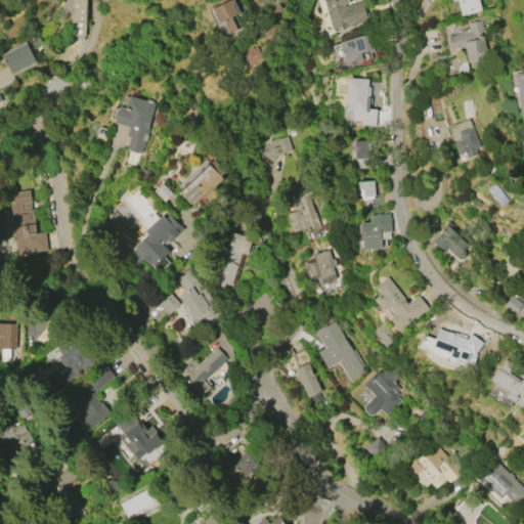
[(85,0),(84,38),(70,37),(71,13),(59,6),(66,0),(85,0)]
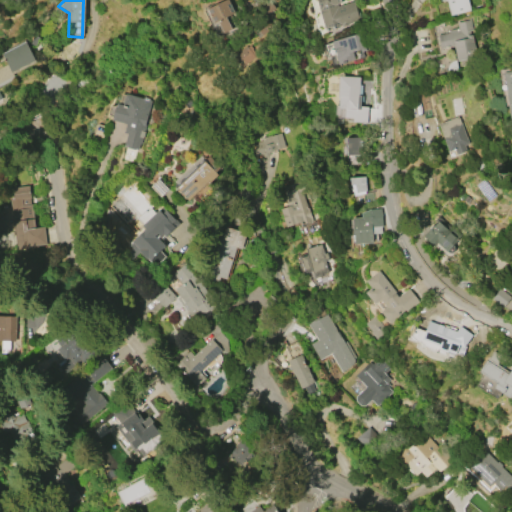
[(224,0),(227,0),(240,26),(222,34),(217,23),(213,24),(206,9),(224,0)]
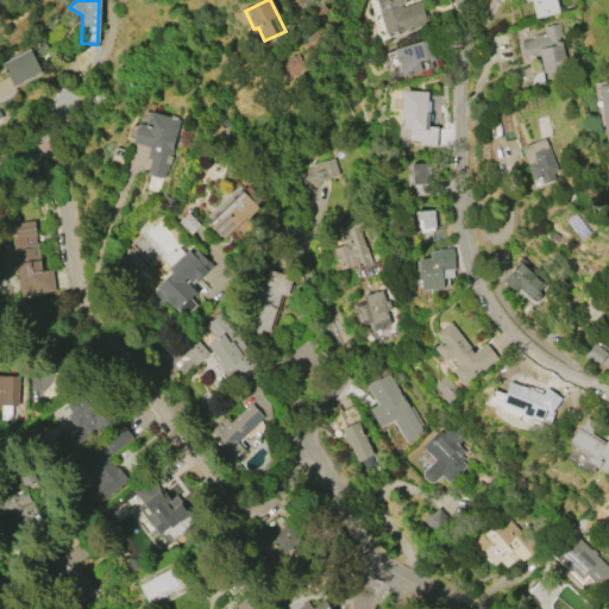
[(385,36),(374,0),(403,0),(405,2),(399,4),(400,7),(419,1),(426,24),(385,36)]
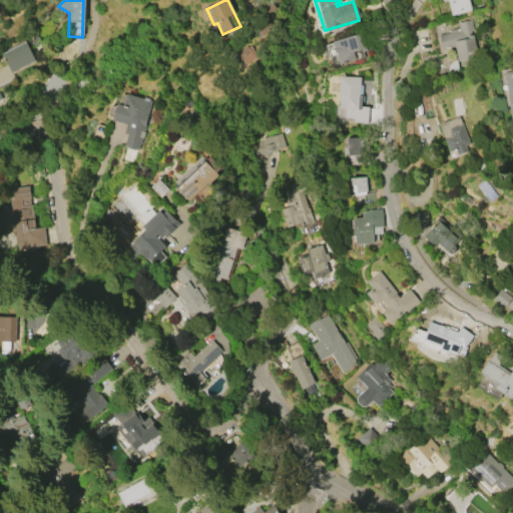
[(467,0),(470,10),(450,15),(446,0),(467,0)]
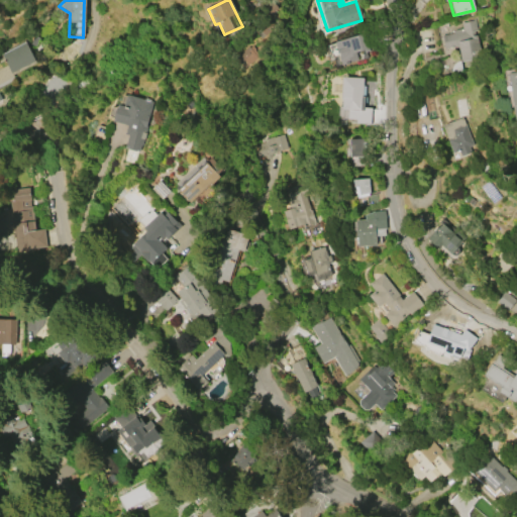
[(460,22),(476,19),(484,57),(460,62),(457,47),(443,50),(440,35),(452,32),(453,30),(462,28),(460,22)]
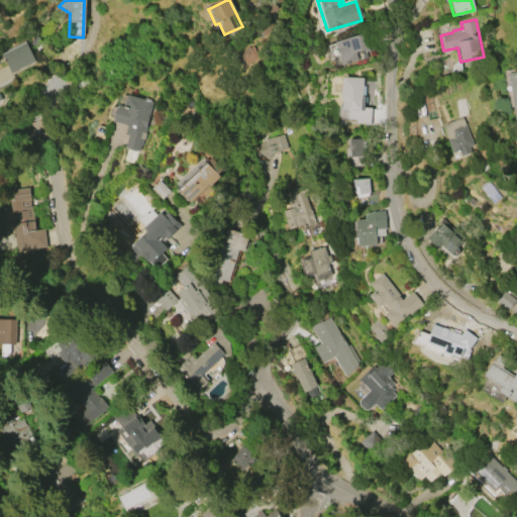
[(340,64),(334,41),(365,33),(371,56),(340,64)]
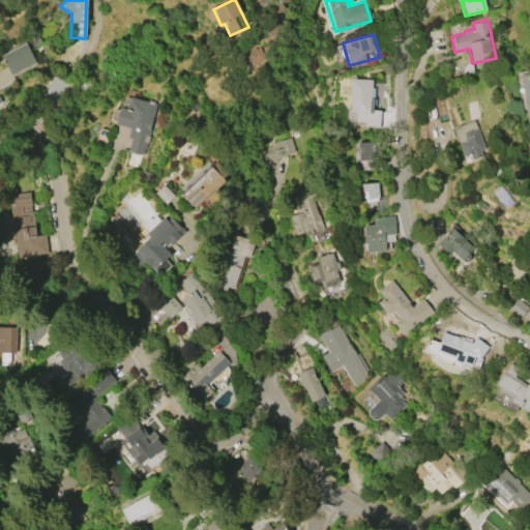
[(2,56),(26,43),(37,64),(12,77),(13,79),(0,85),(0,69),(7,66),(2,56)]
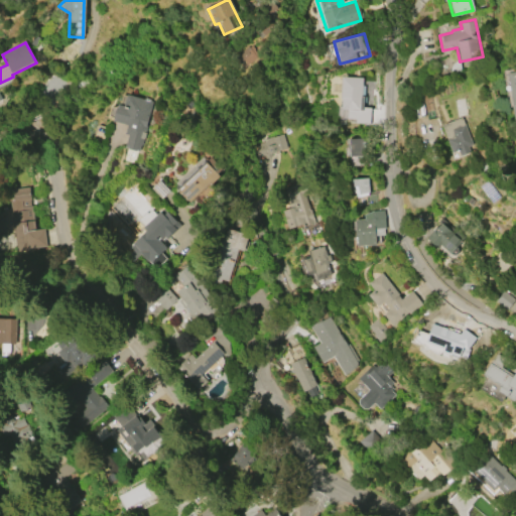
[(262,58),(245,71),(234,56),(252,43),(262,58)]
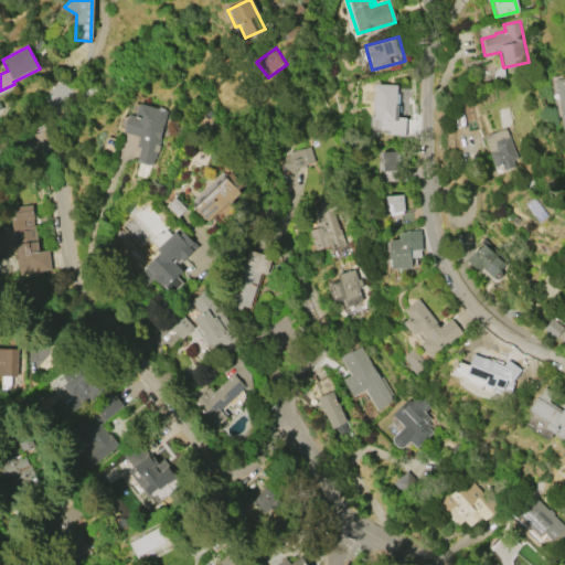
[(564,78),(564,135),(563,136),(554,80),(564,78)]
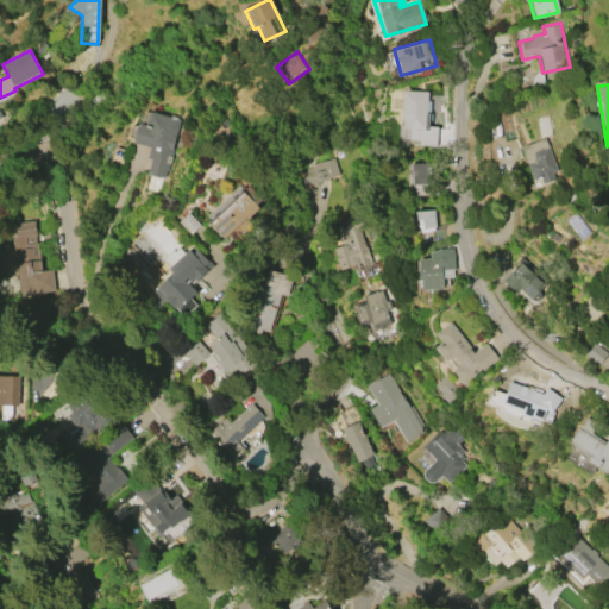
[(408,140),(409,130),(401,130),(402,117),(400,117),(402,90),(427,92),(426,114),(427,114),(427,126),(437,127),(435,146),(418,146),(419,140),(408,140)]
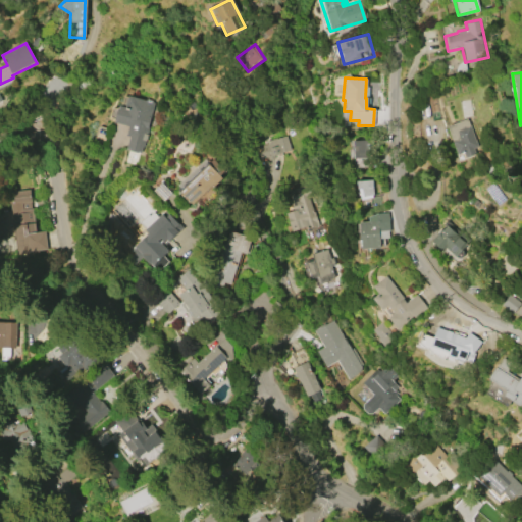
[(127,95),(145,100),(145,99),(154,101),(147,125),(148,126),(143,148),(142,147),(140,152),(137,151),(136,153),(128,151),(129,149),(126,148),(128,137),(125,136),(128,126),(113,122),(117,105),(124,107),(127,95)]
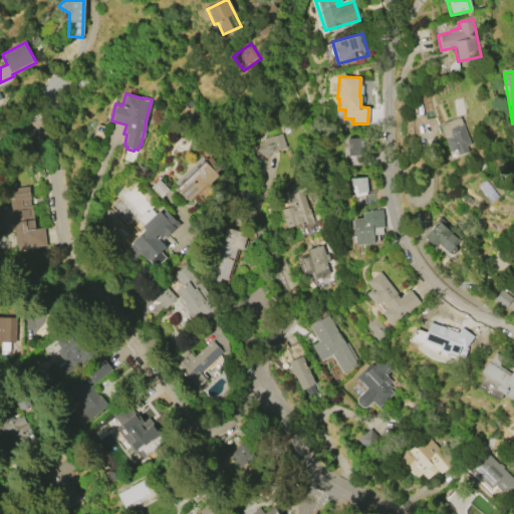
[(439,124),(460,116),(470,145),(466,147),(468,152),(458,156),(456,151),(450,153),(439,124)]
